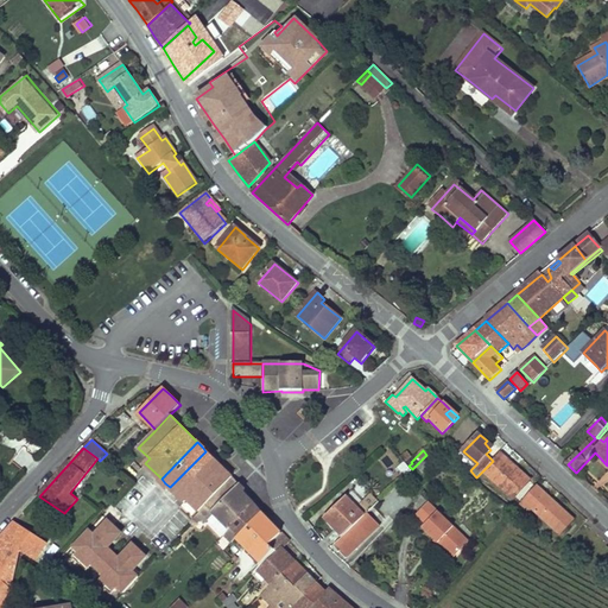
[(233,479),(206,451),(170,487),(185,504),(189,501),(201,513),(216,496),(233,479)]
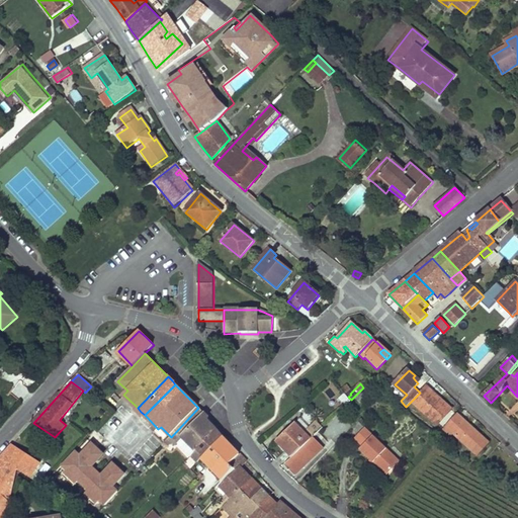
[(426,385),(424,387),(438,401),(440,398),(426,385)]
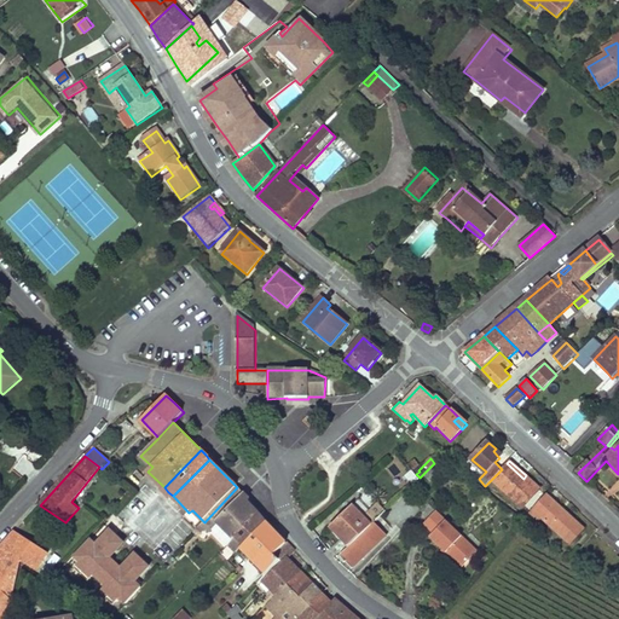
[(434,463),(429,468),(434,473),(440,467),(435,462),(434,463)]
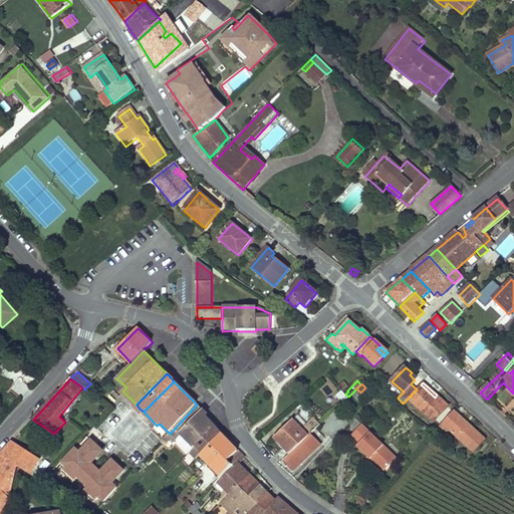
[(417,390),(409,398),(435,422),(449,406),(442,400),(437,395),(435,398),(421,384),(417,390)]
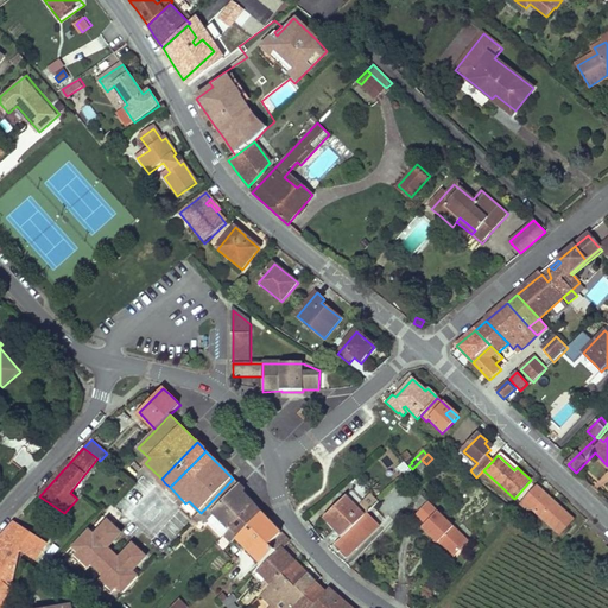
[(114,460),(107,467),(112,470),(119,464),(114,460)]
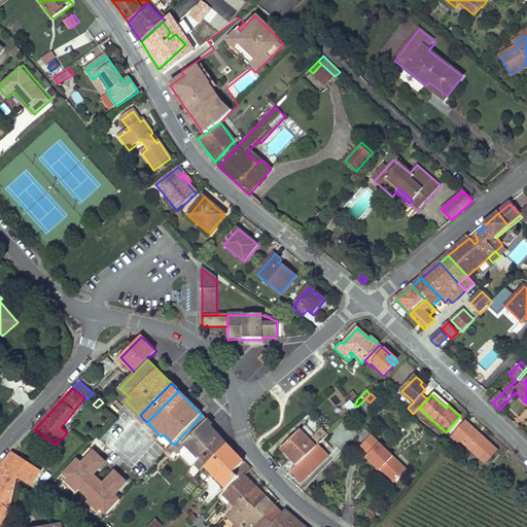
[(350,400),(345,405),(351,413),(356,408),(350,400)]
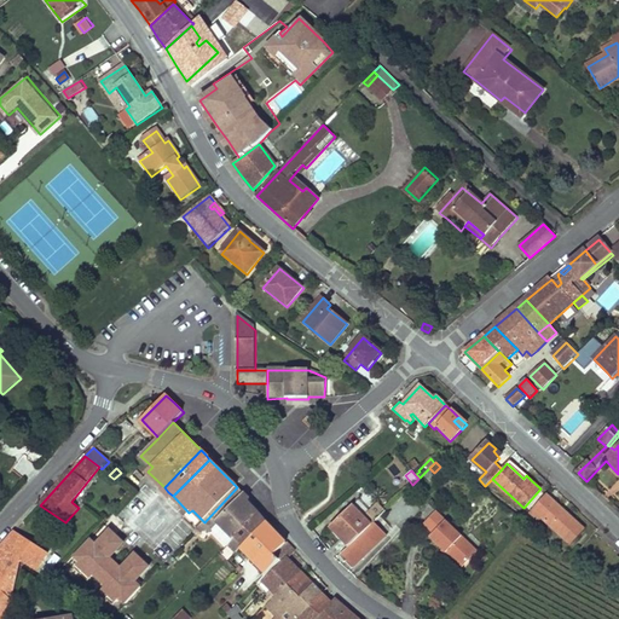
[(204,522),(194,532),(198,537),(204,531),(208,534),(219,524),(233,539),(235,537),(259,513),(248,502),(250,499),(243,493),(237,487),(220,505),(204,522)]
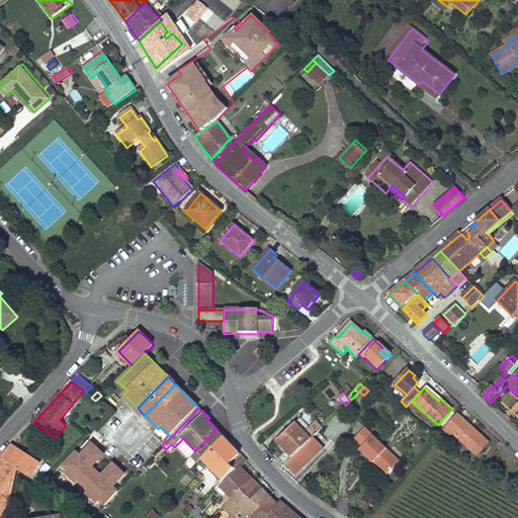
[(458,413),(444,429),(450,435),(453,432),(477,454),(489,442),(478,432),(458,413)]
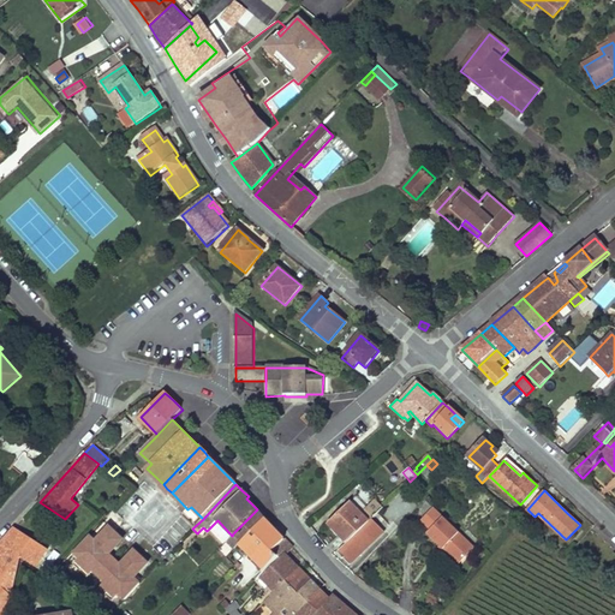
[(350,502),(328,524),(335,531),(347,543),(371,519),(383,508),(369,494),(360,502),(365,508),(360,513),(350,502)]
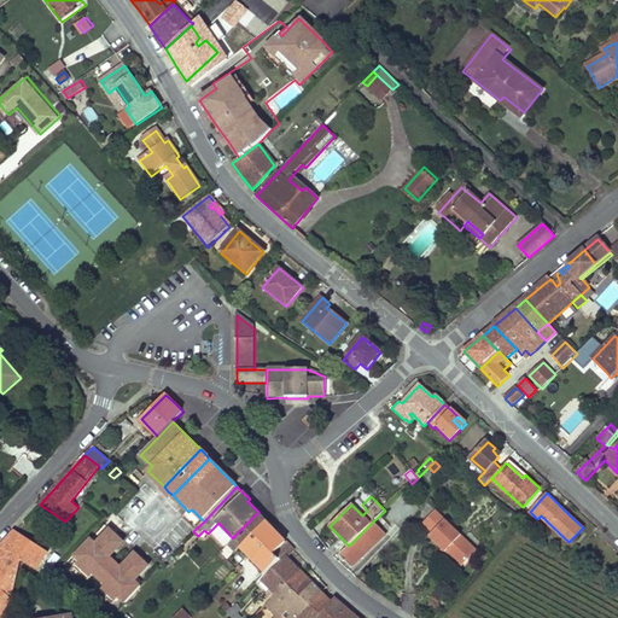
[(450,549),(466,564),(478,552),(436,511),(424,524),(435,534),(431,537),(447,553),(450,549)]
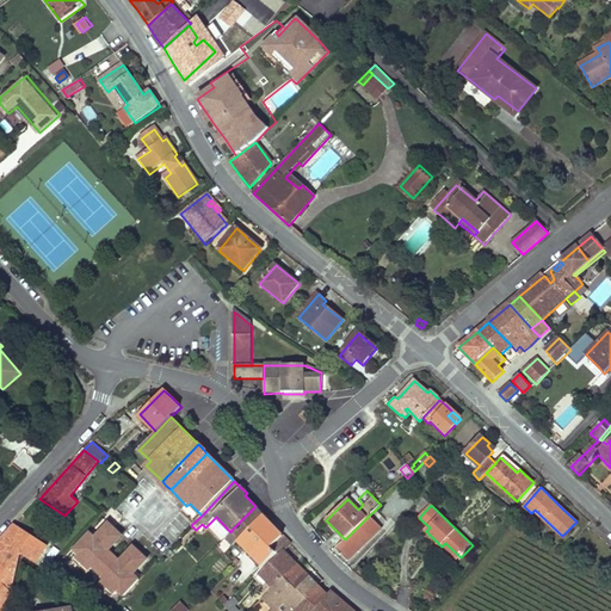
[(259,510),(255,506),(232,530),(241,538),(264,516),(259,510)]
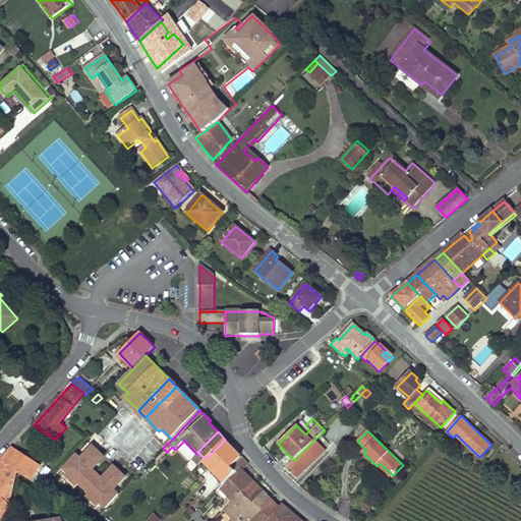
[(225,440),(206,459),(213,467),(232,448),(229,444),(225,440)]
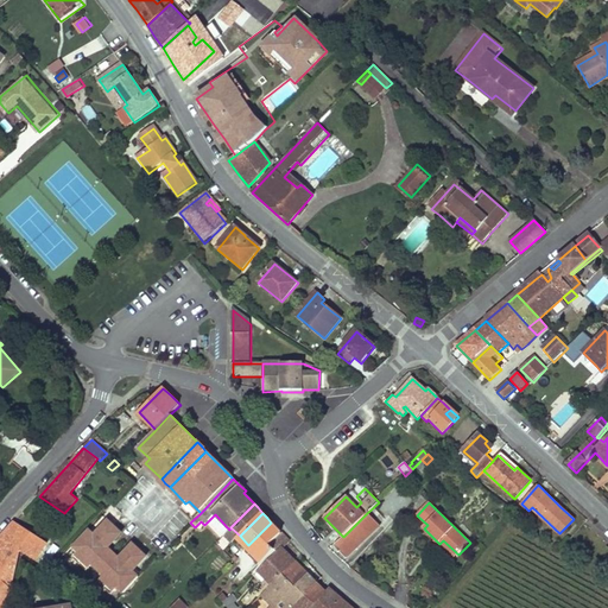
[(343,537),(334,546),(341,553),(346,558),(379,526),(367,513),(343,537)]
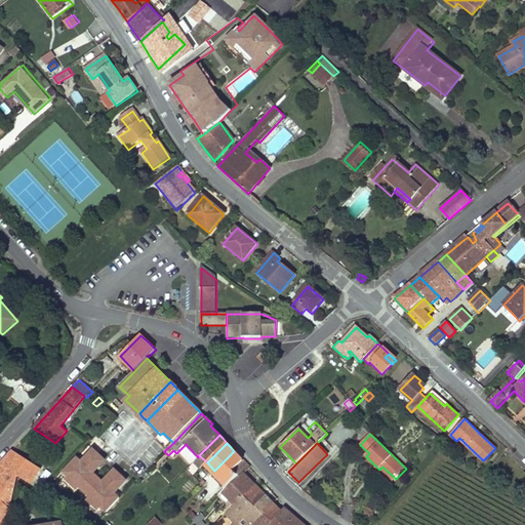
[(76,457),(68,467),(75,472),(72,475),(84,485),(86,483),(96,492),(93,494),(99,500),(106,506),(108,503),(113,508),(120,499),(115,494),(126,482),(115,472),(104,484),(94,475),(106,462),(93,451),(82,463),(76,457)]
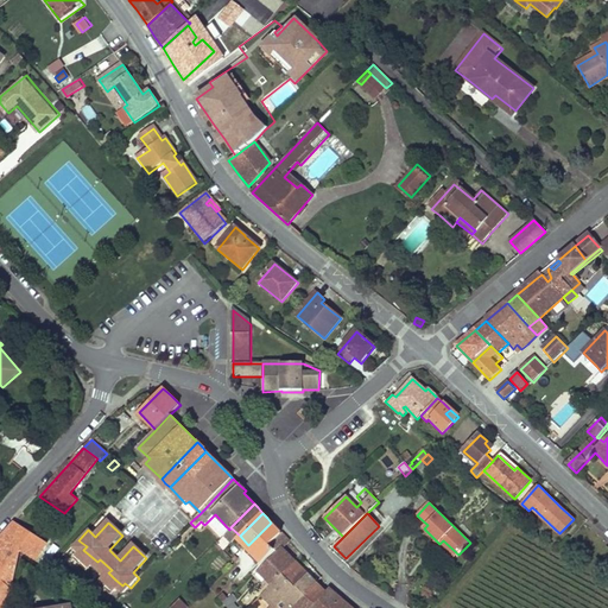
[(271,523),(248,545),(265,561),(272,553),(263,544),(274,532),(277,530),(274,526),(271,523)]
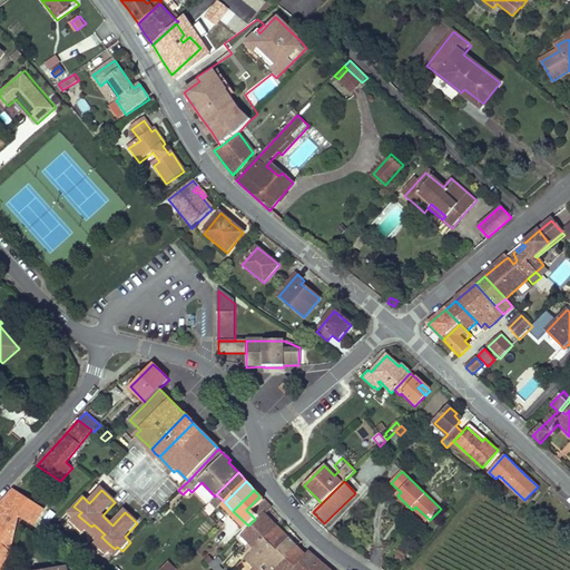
[(13,491),(0,507),(0,569),(6,569),(19,517),(33,526),(43,511),(13,491)]
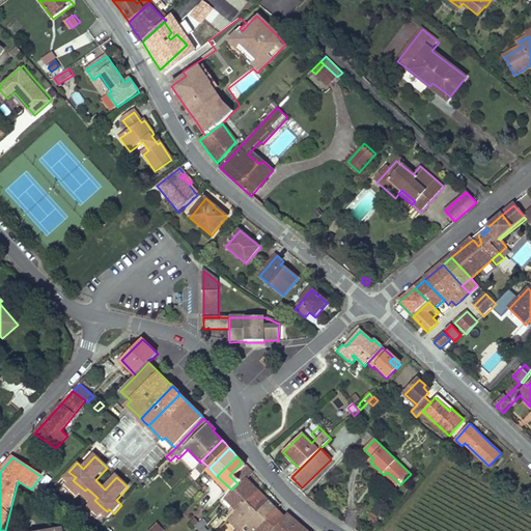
[(240,465),(229,475),(238,483),(240,481),(235,477),(244,469),(240,465)]
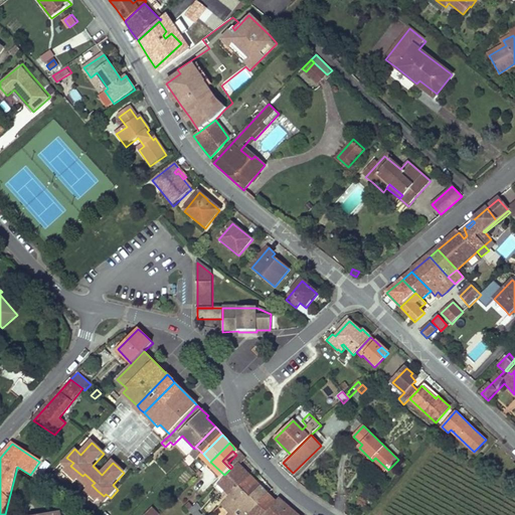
[(239,465),(245,460),(244,459),(238,453),(236,455),(228,463),(232,467),(234,469),(238,465),(239,465)]
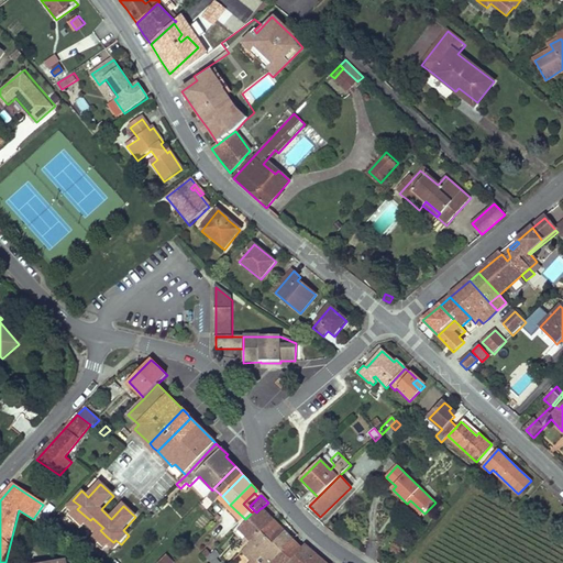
[(410,500),(407,504),(421,517),(424,514),(410,500)]
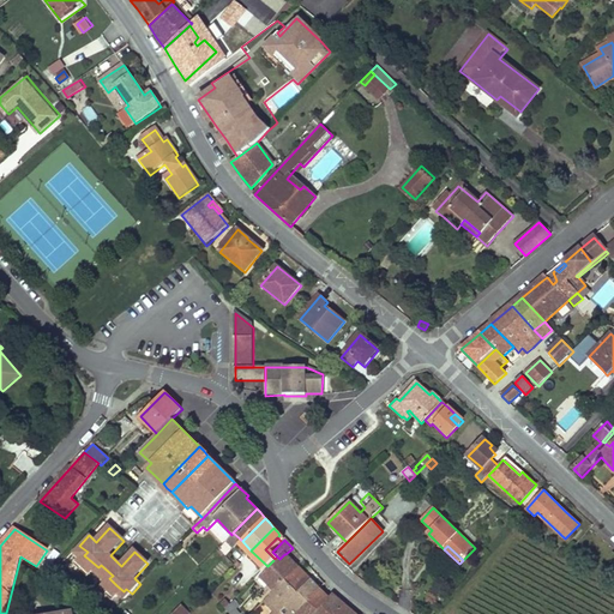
[(260,577),(275,591),(286,581),(298,567),(295,566),(292,561),(286,554),(284,554),(280,559),(260,577)]
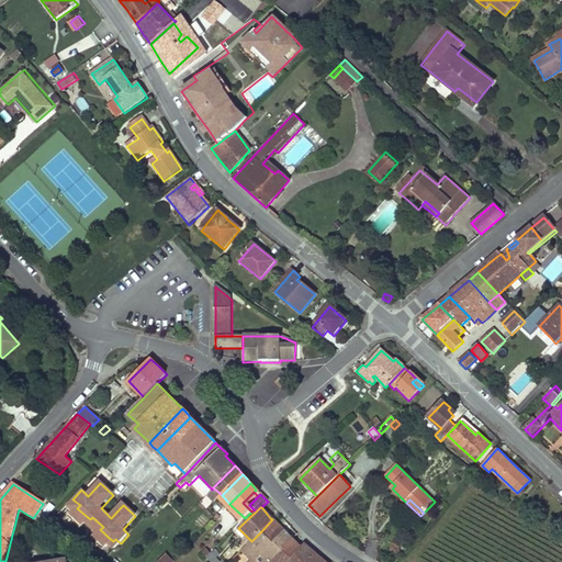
[(83,514),(77,508),(74,513),(80,518),(83,514)]
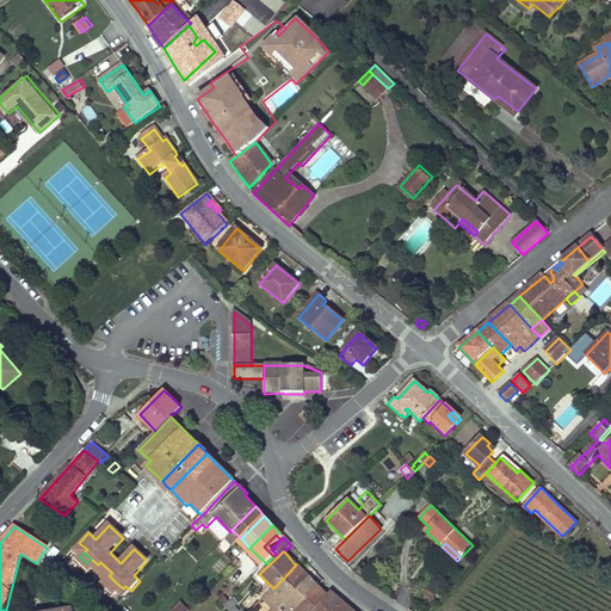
[(266,563),(258,573),(259,574),(278,556),(276,554),(273,556),(266,563)]
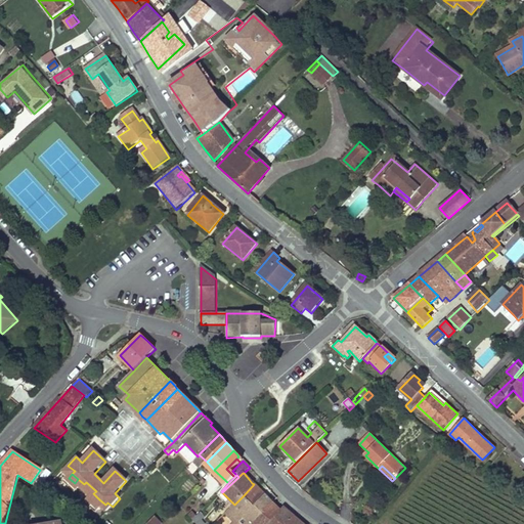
[(75,483),(81,488),(84,484),(78,479),(75,483)]
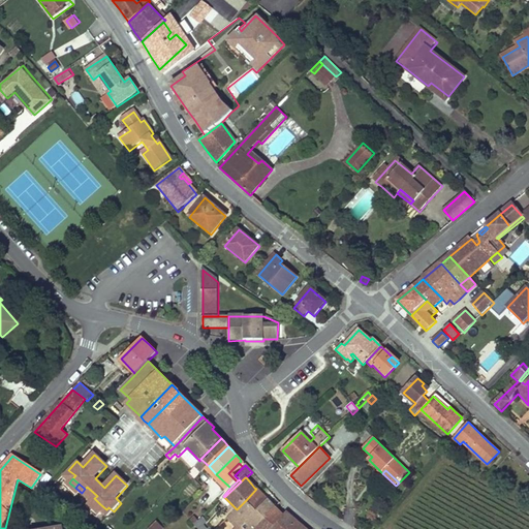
[(256,489),(246,500),(256,510),(267,500),(261,494),(256,489)]
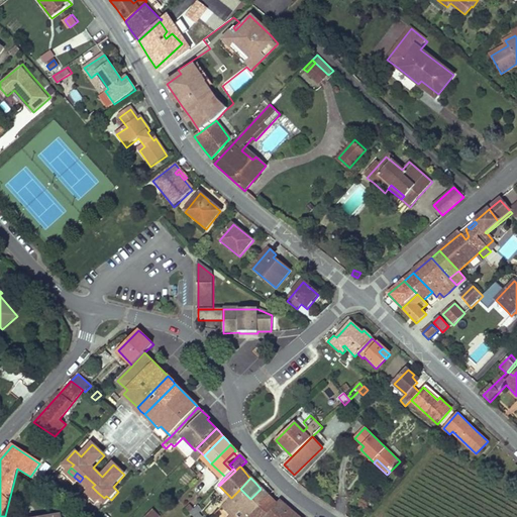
[(98,493),(92,487),(90,491),(96,496),(98,493)]
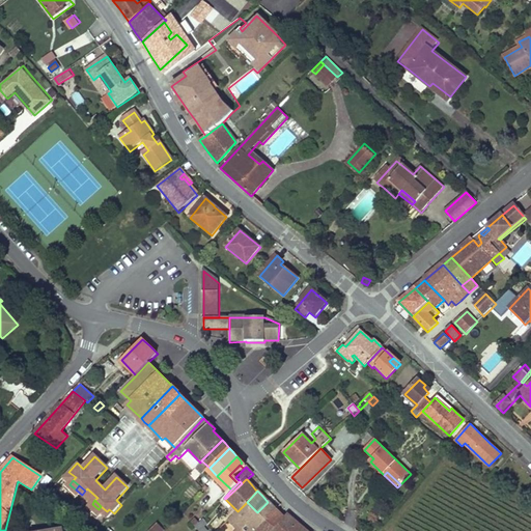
[(247,502),(238,511),(229,520),(241,530),(256,530),(257,530),(276,510),(272,506),(268,502),(257,512),(247,502)]
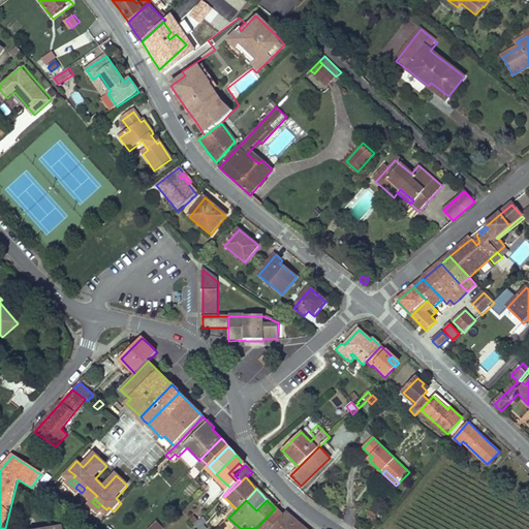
[(98,507),(103,512),(106,509),(100,504),(98,507)]
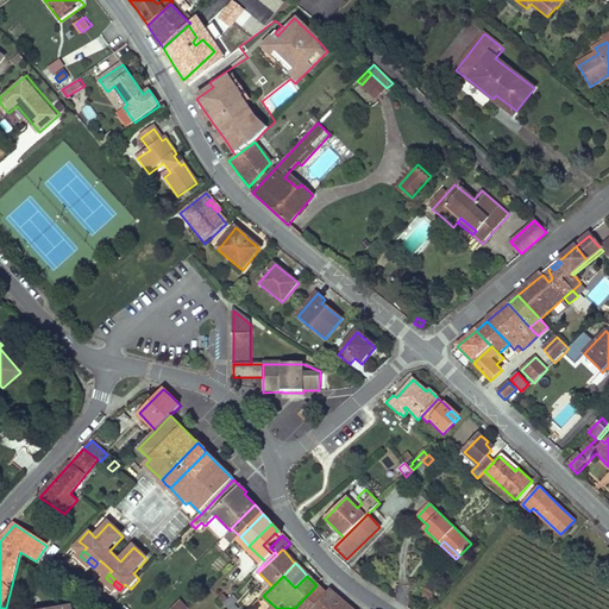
[(294,608),(351,608),(331,590),(326,594),(321,589),(316,585),(295,608),(294,608)]
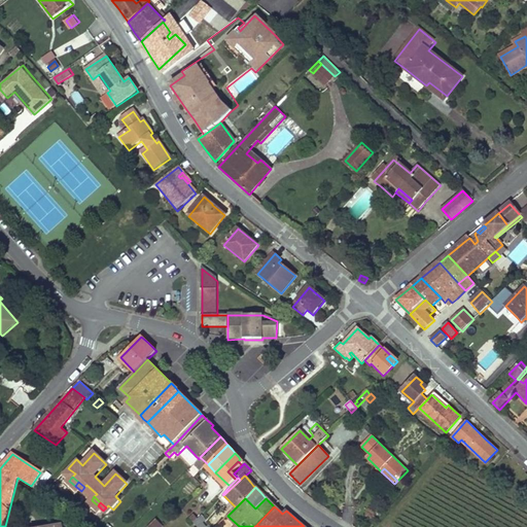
[(199,518),(204,523),(208,519),(203,514),(199,518)]
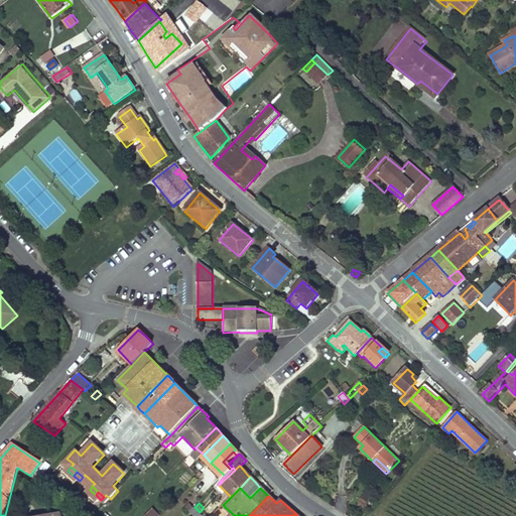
[(191,510),(198,515),(203,515),(204,515),(200,512),(195,507),(191,510)]
